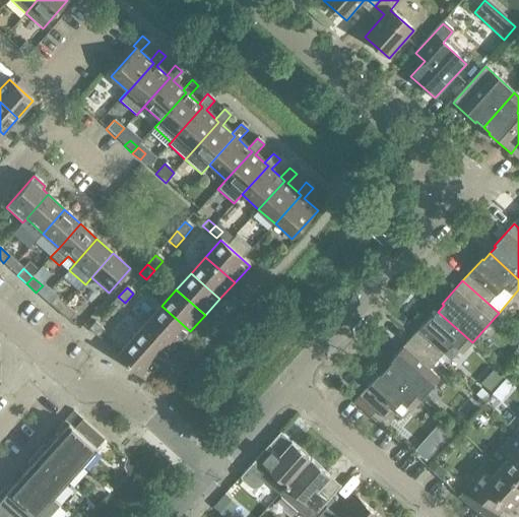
[(125,303),(118,297),(110,306),(117,312),(125,303)]
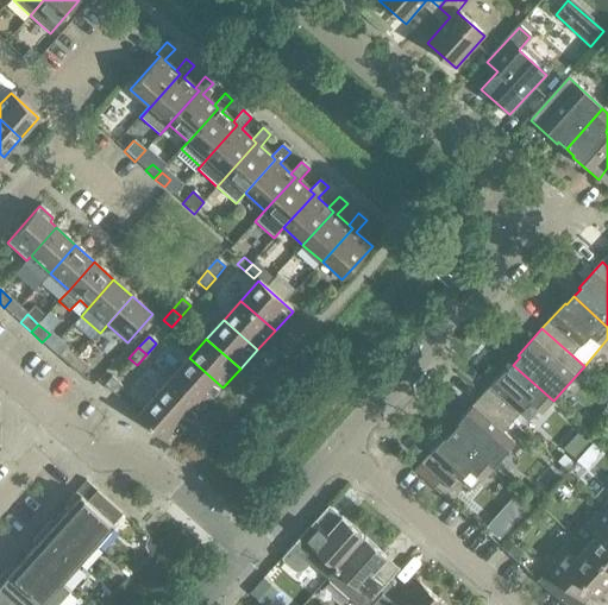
[(70,366),(77,358),(66,348),(58,357),(70,366)]
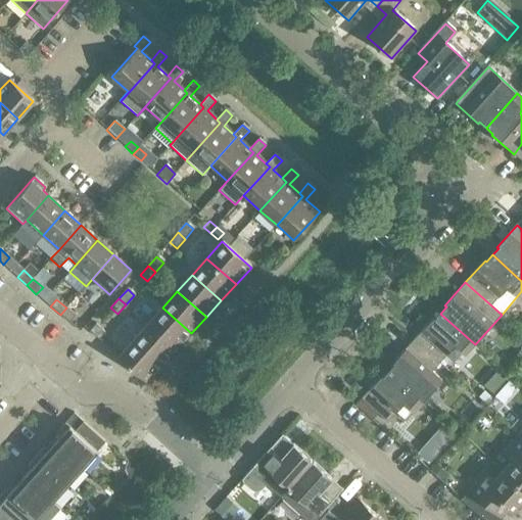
[(60,315),(68,323),(75,316),(66,308),(60,315)]
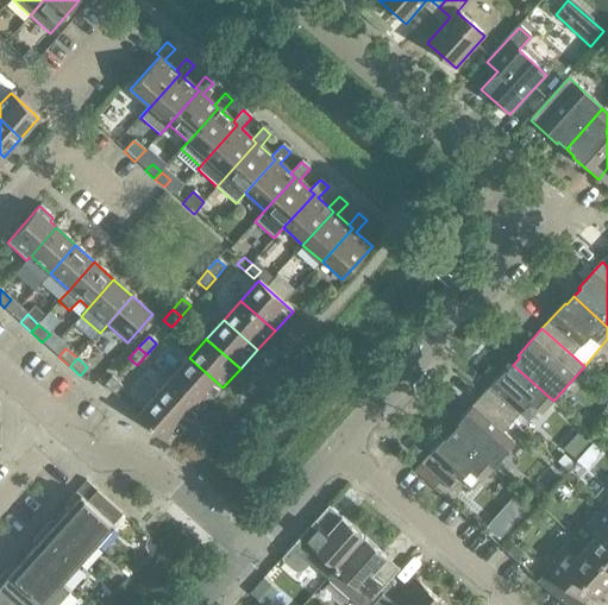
[(223,388),(189,358),(173,377),(206,408),(223,388)]
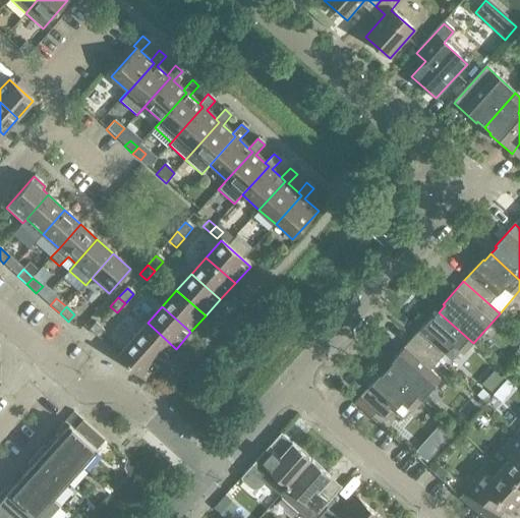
[(473,343),(439,312),(432,319),(431,318),(411,340),(449,372),(450,371),(440,360),(453,345),(463,354),(473,343)]
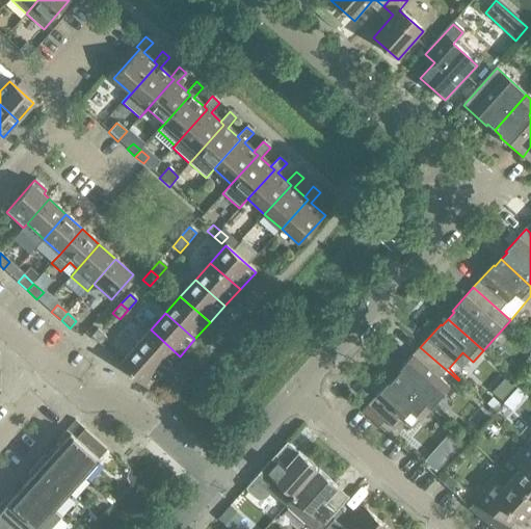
[(180,356),(151,329),(135,346),(164,373),(180,356)]
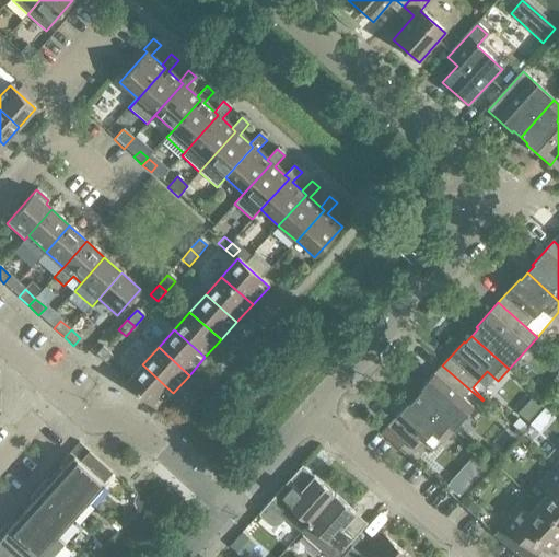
[(95,356),(105,364),(112,357),(102,348),(95,356)]
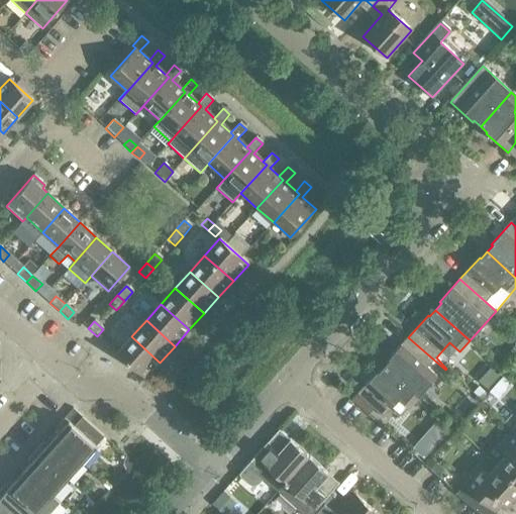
[(160,363),(131,336),(116,353),(145,379),(160,363)]
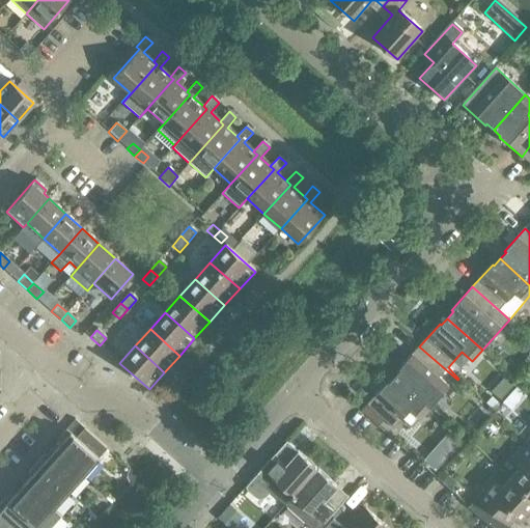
[(457,380),(419,346),(398,368),(400,370),(394,377),(429,409),(449,388),(439,379),(443,373),(454,383),(457,380)]
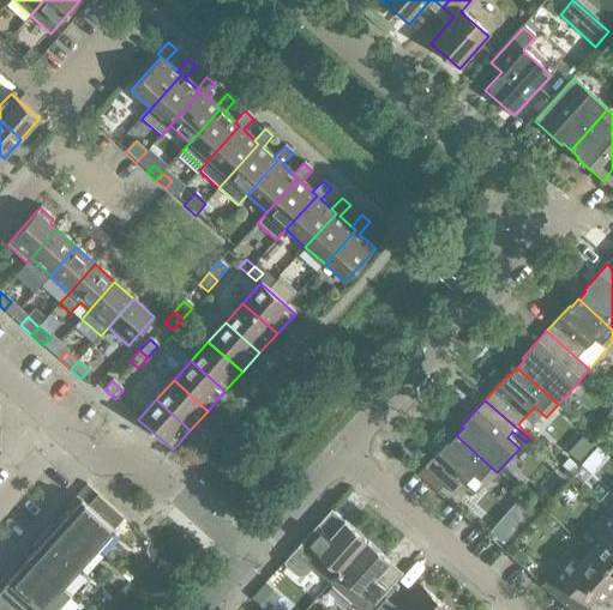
[(497,472),(456,435),(449,442),(448,442),(424,467),(455,496),(474,475),(486,485),(497,472)]
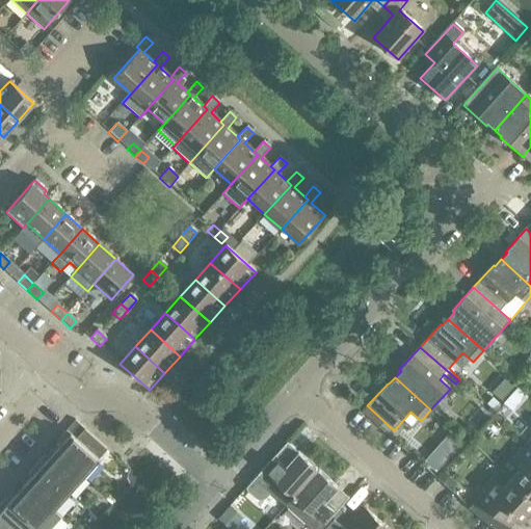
[(82,429),(74,422),(69,427),(77,435),(82,429)]
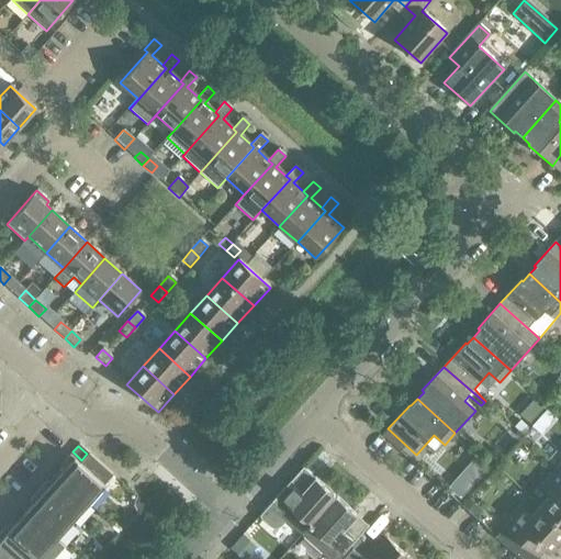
[(88,455),(80,465),(69,455),(63,464),(67,467),(57,478),(89,505),(105,487),(103,485),(112,476),(88,455)]
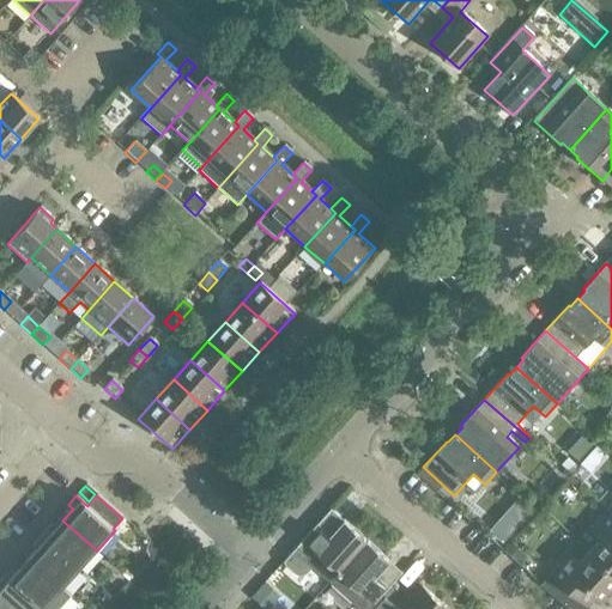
[(502,541),(532,510),(519,498),(489,529),(502,541)]
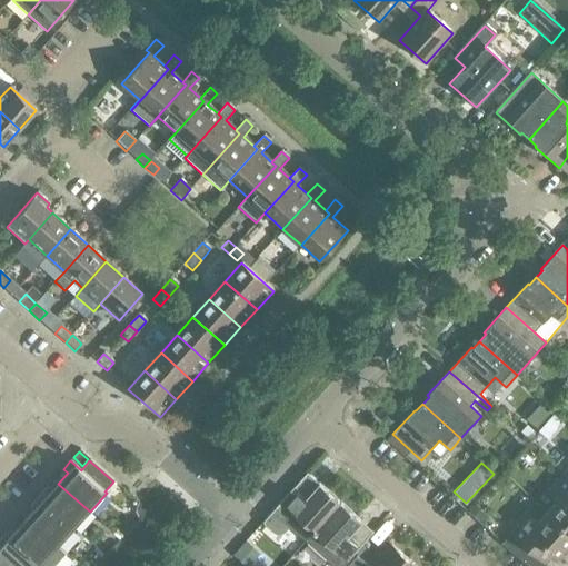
[(510,487),(515,484),(505,475),(501,479),(510,487)]
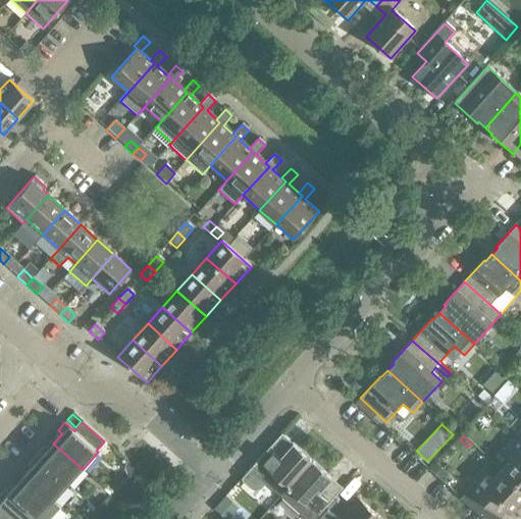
[(520,442),(516,438),(502,454),(511,462),(502,473),(520,489),(520,442)]
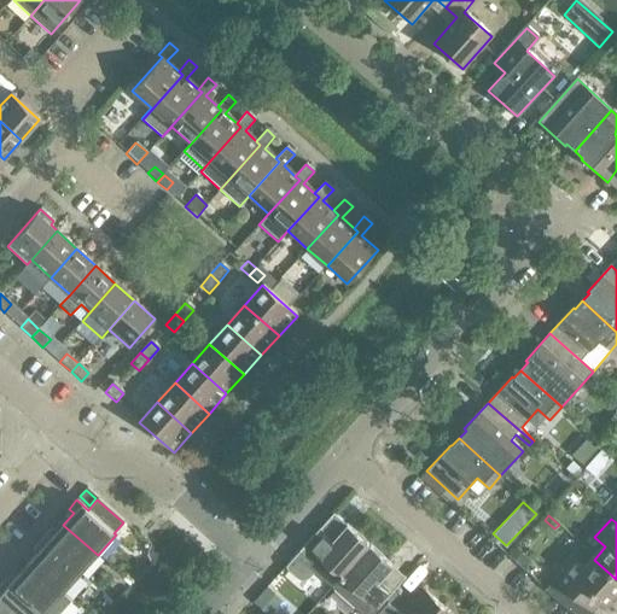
[(98,555),(63,525),(53,536),(48,532),(41,539),(80,574),(98,555)]
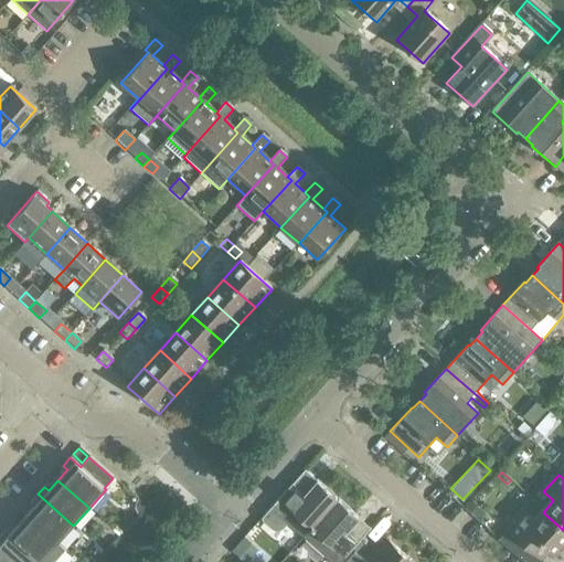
[(294,485),(262,519),(272,528),(276,528),(283,520),(304,539),(311,530),(338,500),(317,480),(305,495),(294,485)]
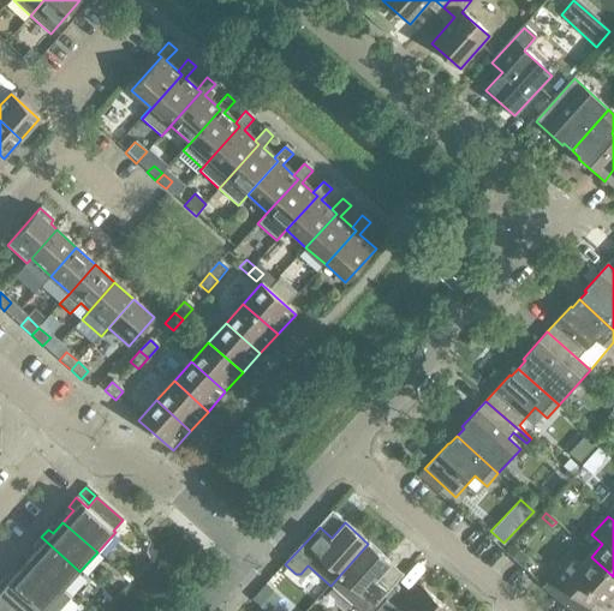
[(79,571),(41,537),(34,545),(39,549),(29,561),(63,591),(79,571)]
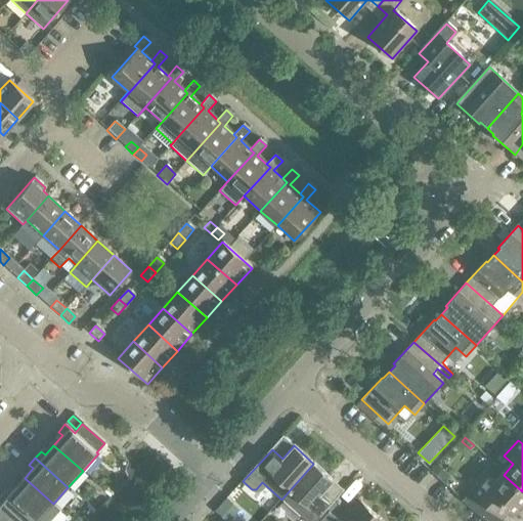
[(313,464),(289,491),(281,500),(305,520),(316,520),(333,504),(322,494),(334,482),(313,464)]
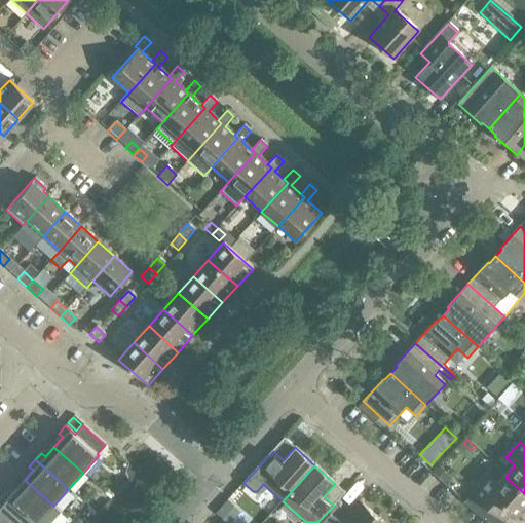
[(449,477),(438,467),(432,474),(442,484),(449,477)]
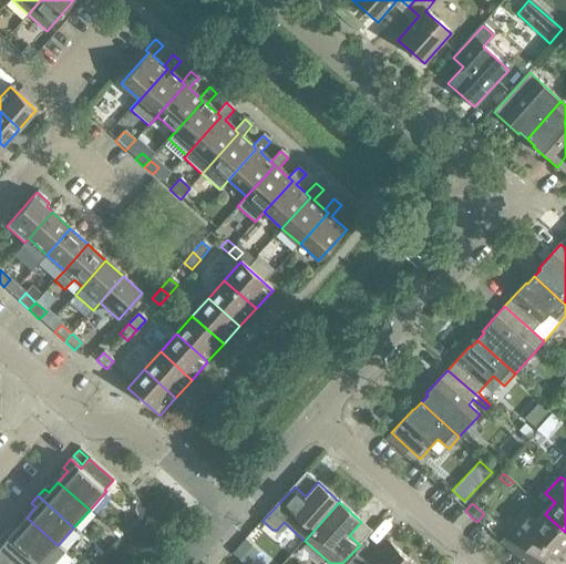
[(535,525),(525,515),(500,544),(522,563),(546,563),(552,556),(556,560),(565,547),(565,532),(545,514),(535,525)]
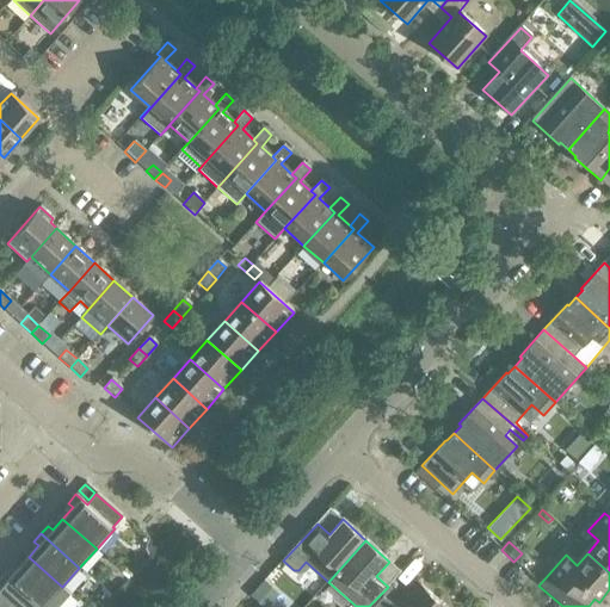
[(62,587),(29,557),(18,568),(13,564),(6,571),(45,606),(62,587)]
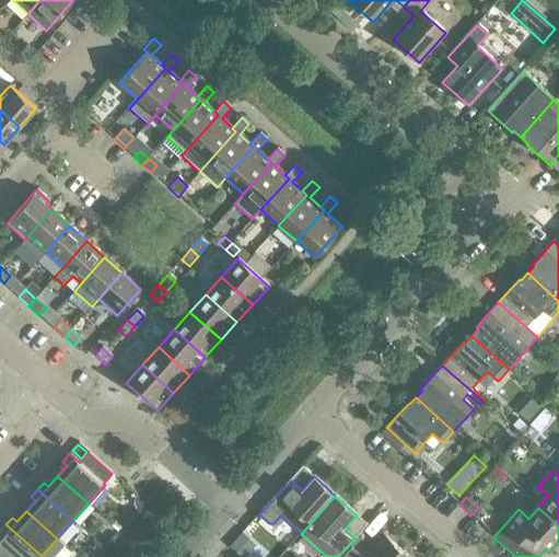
[(42,556),(6,524),(0,531),(0,533),(3,536),(0,540),(0,550),(7,556),(42,556)]
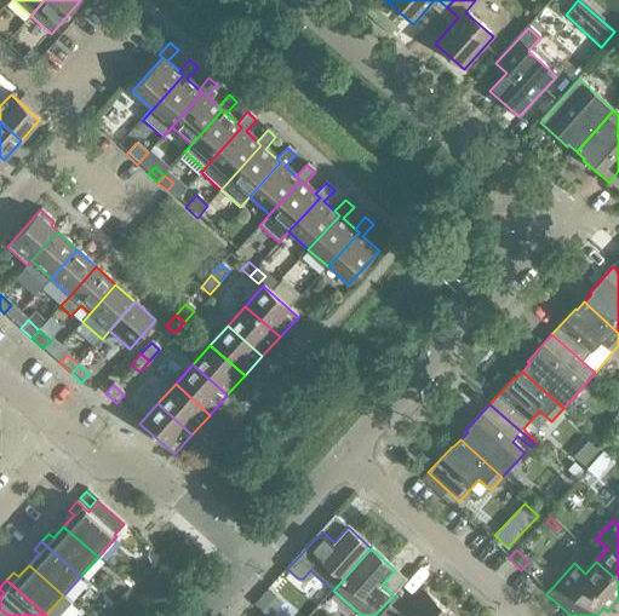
[(450,615),(425,594),(405,615),(395,615),(387,608),(379,615),(450,615)]
